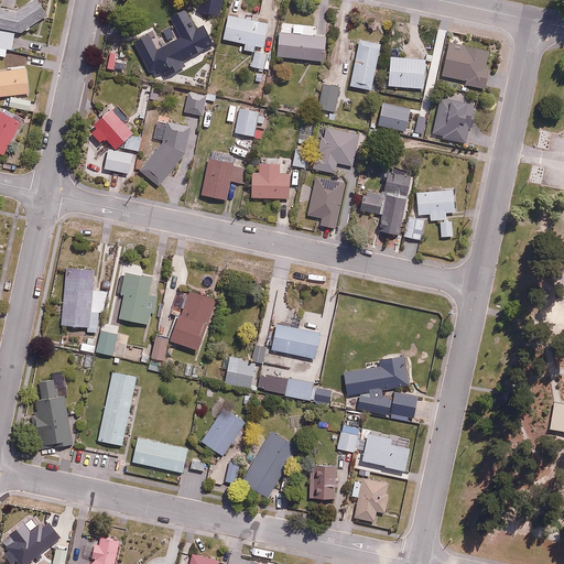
[(34,0),(18,9),(0,7),(0,47),(14,50),(17,30),(22,30),(50,15),(41,0),(34,0)]
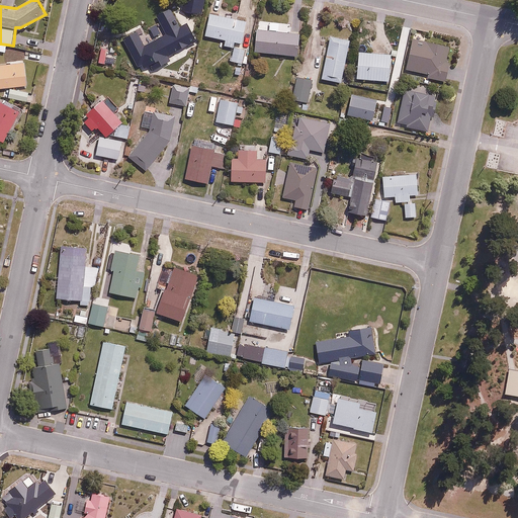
[(211,12),(207,34),(225,37),(224,45),(236,47),(237,40),(243,41),(248,19),(211,12)]
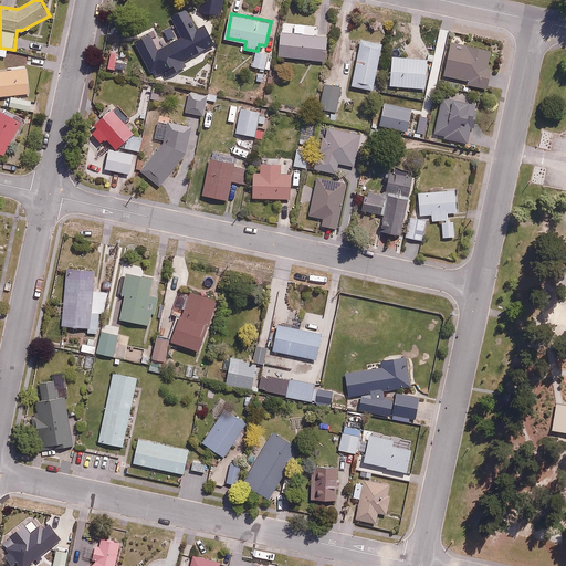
[(180,37),(144,56),(154,75),(216,42),(206,23),(197,28),(192,19),(176,28),(180,37)]
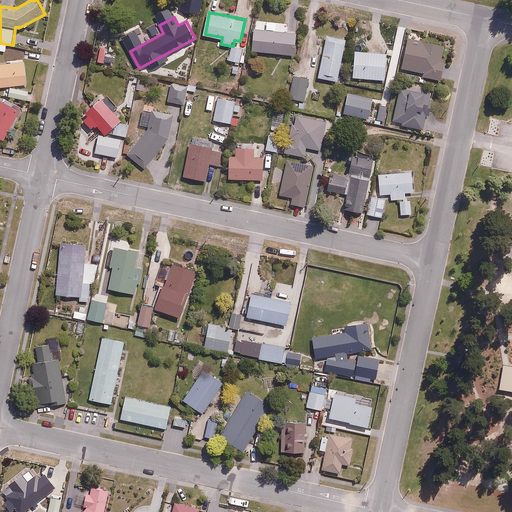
[(298,32),(255,28),(253,50),(296,53),(298,32)]
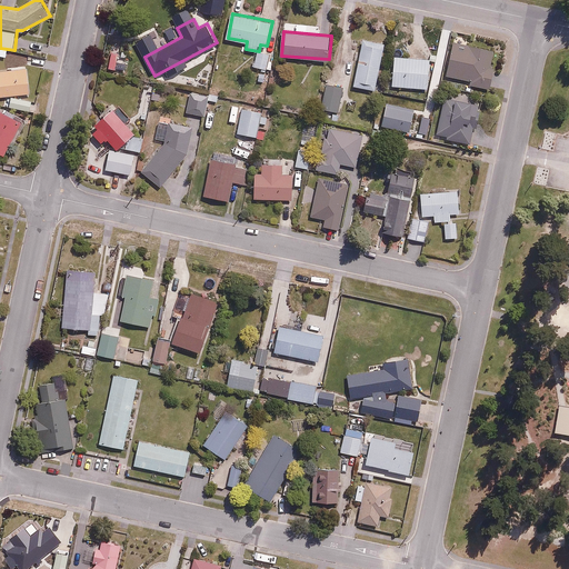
[(376,89),(386,42),(365,38),(355,85),(376,89)]
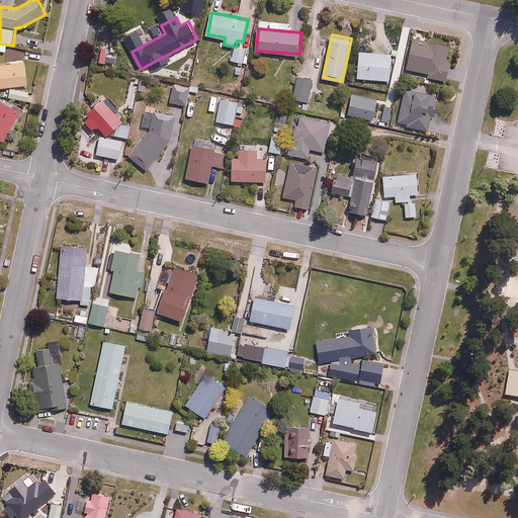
[(427,77),(446,82),(450,67),(444,66),(448,45),(414,37),(407,69),(428,74),(427,77)]
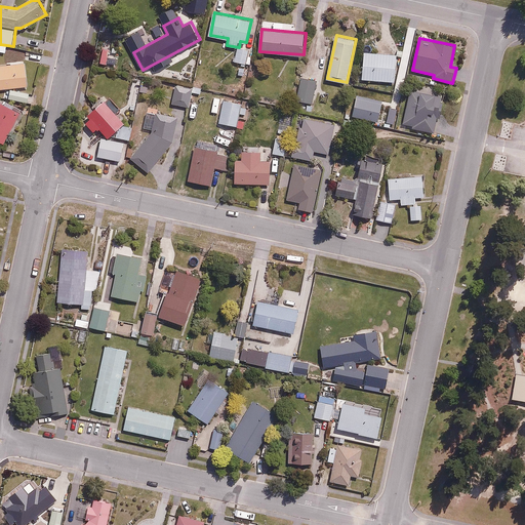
[(251,49),(237,47),(236,62),(249,64),(251,49)]
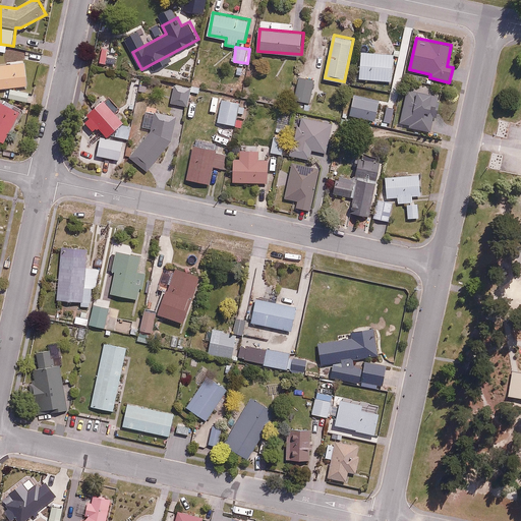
[(395,52),(361,51),(361,79),(394,80),(395,52)]
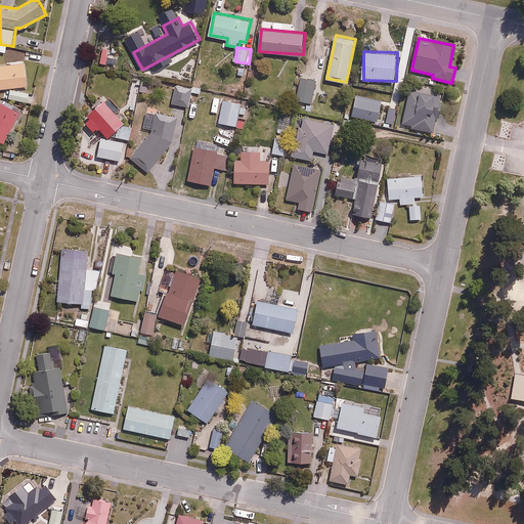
[(26,62),(0,64),(0,88),(28,86),(26,62)]
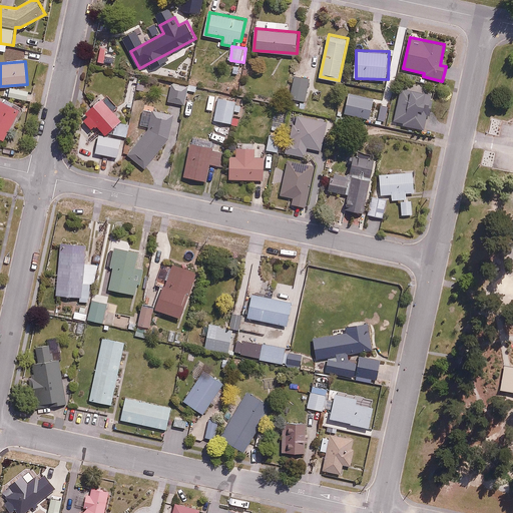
[(306,101),(309,78),(294,75),(290,98),(306,101)]
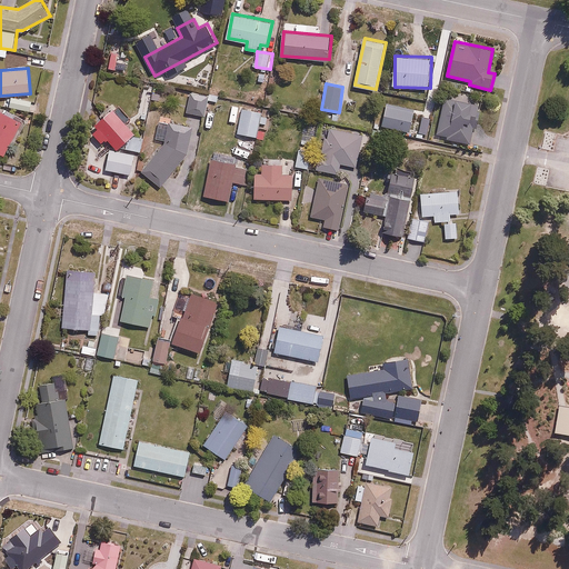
[(206,116),(208,92),(188,90),(186,113),(206,116)]
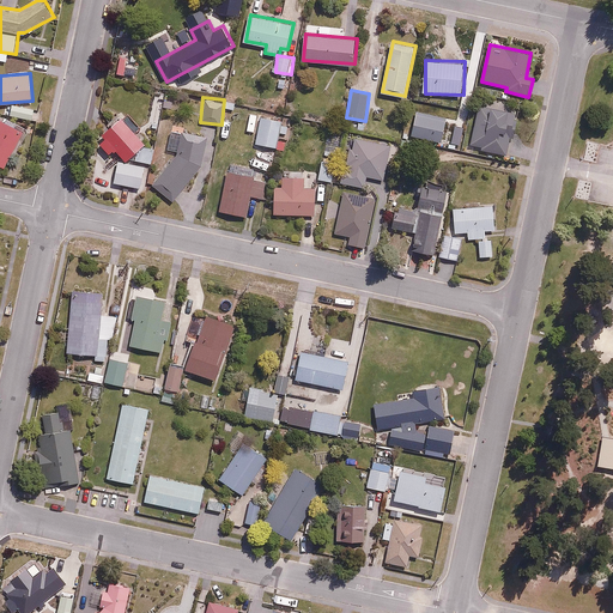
[(480,150),(508,155),(516,110),(480,104),(473,144),(481,145),(480,150)]
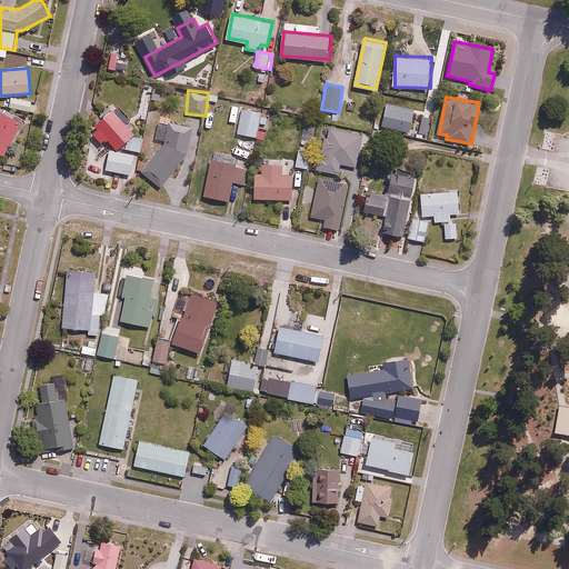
[(0,153),(3,156),(23,120),(0,106),(0,153)]
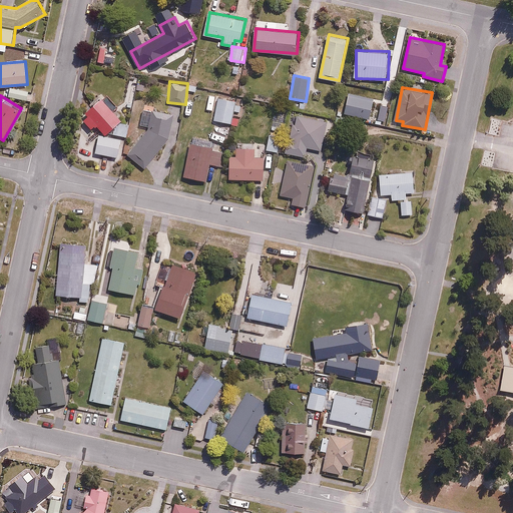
[(211,119),(232,122),(234,110),(239,111),(241,99),(215,95),(211,119)]
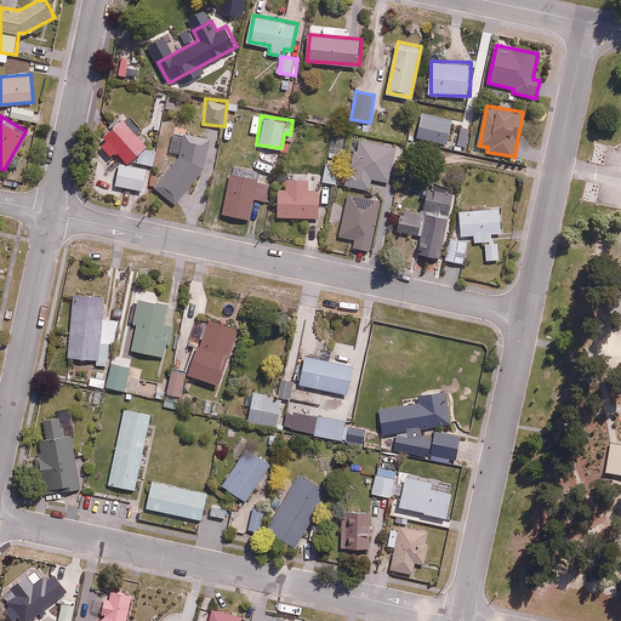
[(149,146),(124,118),(103,137),(127,165),(149,146)]
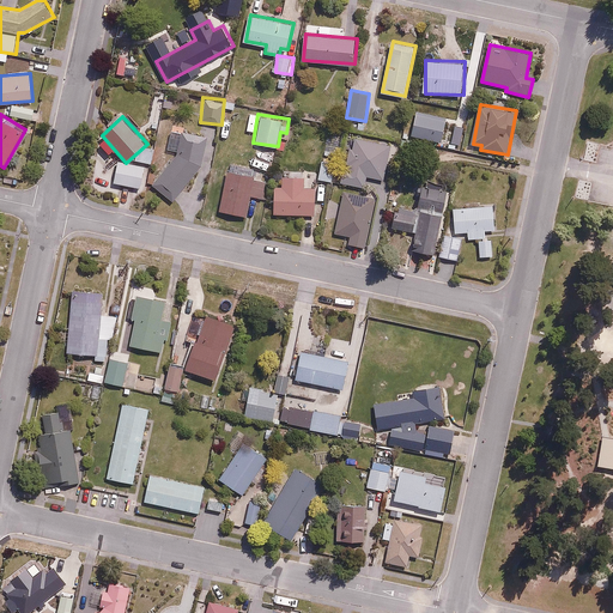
[(169,132),(167,147),(178,151),(155,186),(178,202),(205,167),(208,137),(169,132)]
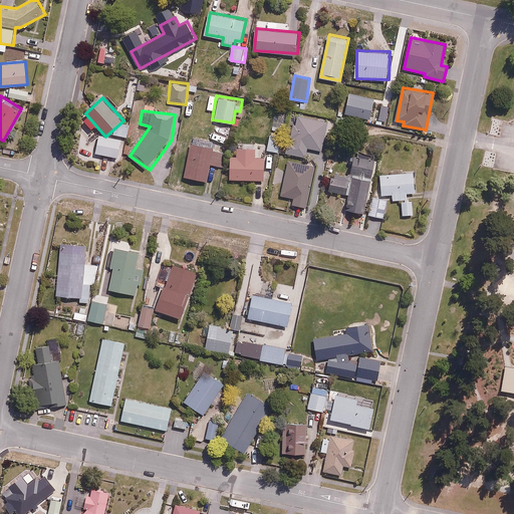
[(307,149),(327,153),(329,141),(324,140),(327,120),(297,114),(290,154),(306,157),(307,149)]
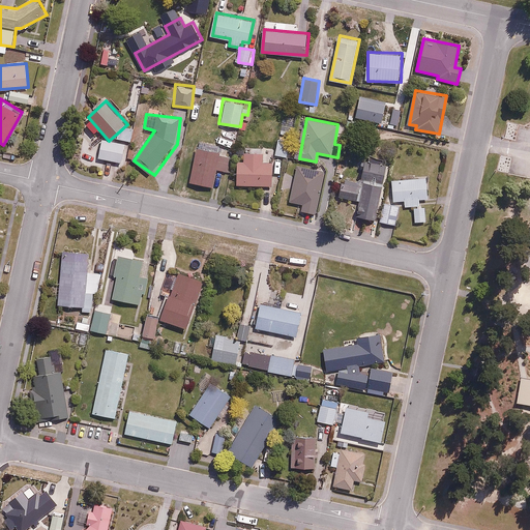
[(288,156),(291,140),(277,137),(274,153),(288,156)]
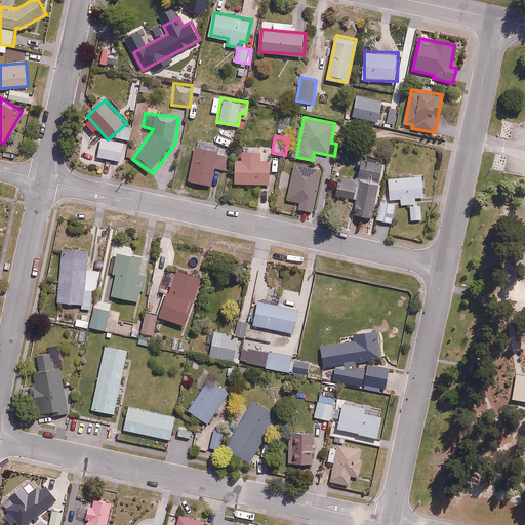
[(193,145),(185,176),(212,184),(215,167),(226,169),(230,153),(193,145)]
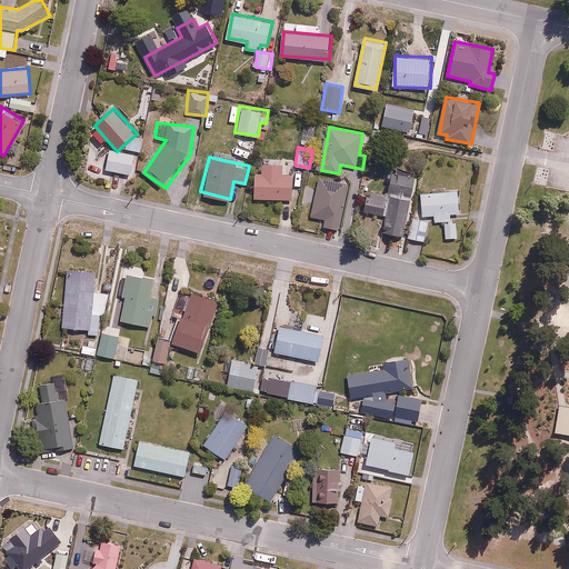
[(283,172),(283,157),(262,157),(263,173),(255,173),(256,199),(293,198),(293,172),(283,172)]
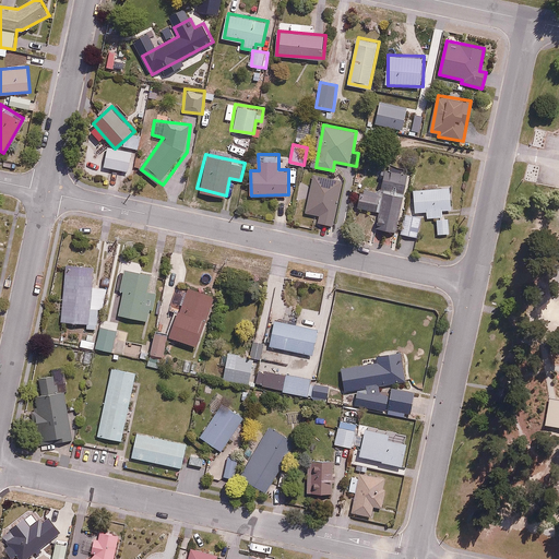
[(382,192),(361,187),(355,213),(377,217),(375,226),(397,232),(411,174),(388,168),(382,192)]
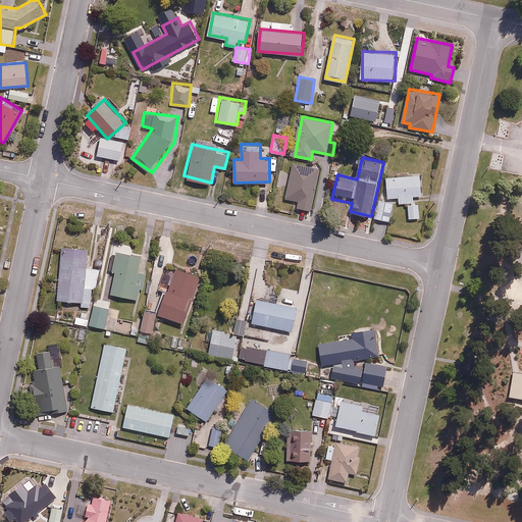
[(293,161),(285,199),(298,201),(297,207),(313,210),(321,166),(293,161)]
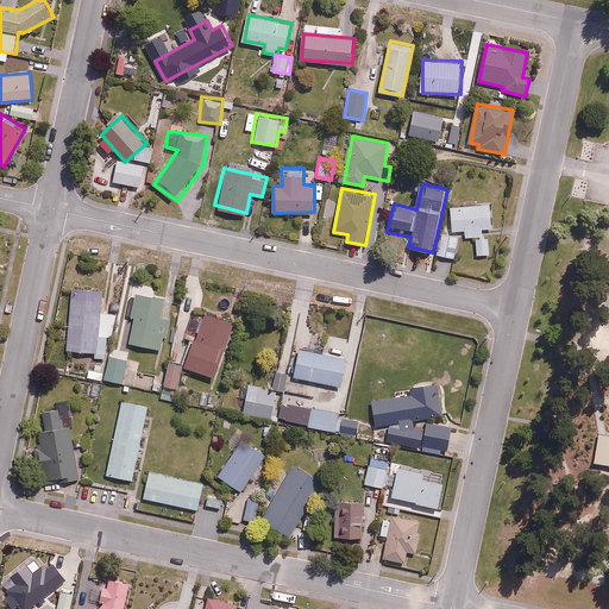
[(450,206),(452,231),(465,230),(465,238),(476,237),(483,237),(483,228),(494,227),(491,202),(450,206)]
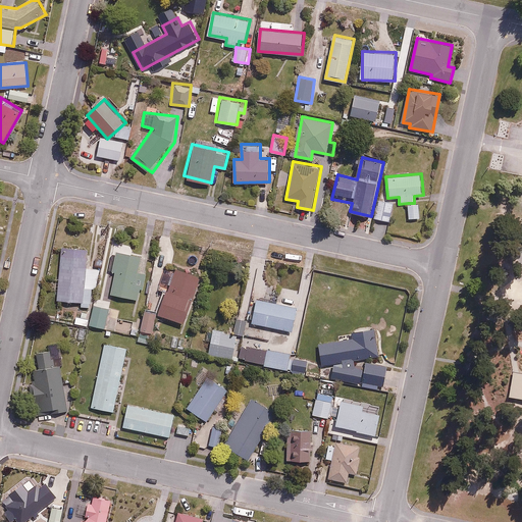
[(392,221),(394,203),(378,201),(375,218),(392,221)]
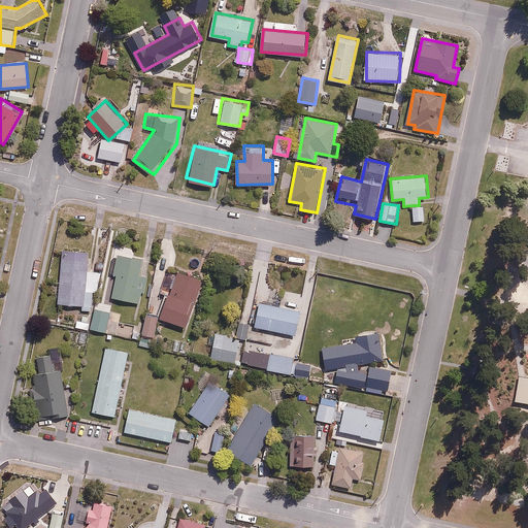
[(419,205),(413,205),(414,221),(426,220),(425,204),(419,205)]
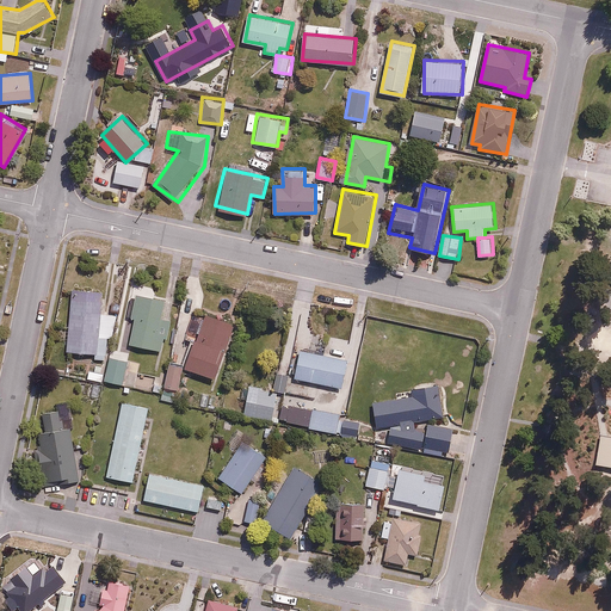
[(71,289),(67,351),(94,352),(94,358),(107,358),(109,338),(113,338),(115,313),(100,313),(102,290),(71,289)]
